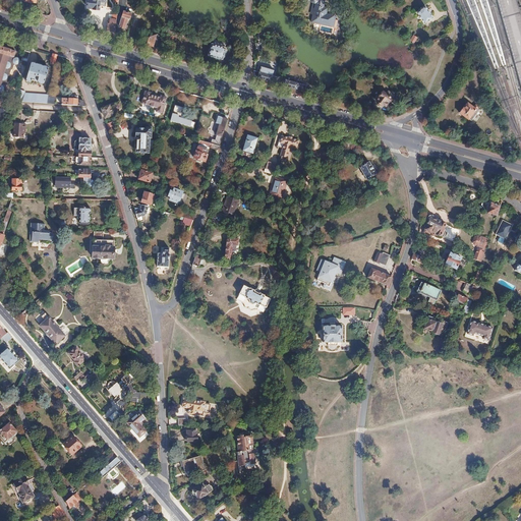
[(99,9),(100,1),(105,2),(105,0),(88,0),(88,7),(93,8),(99,9)]
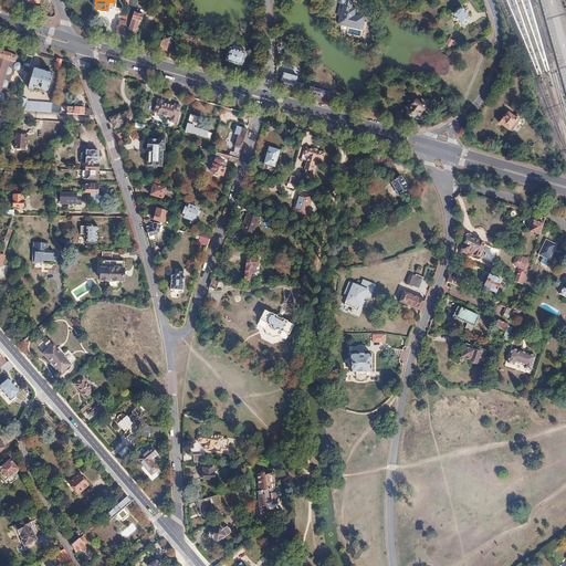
[(135,10),(136,0),(128,0),(128,2),(127,17),(126,25),(128,25),(130,10),(135,10)]
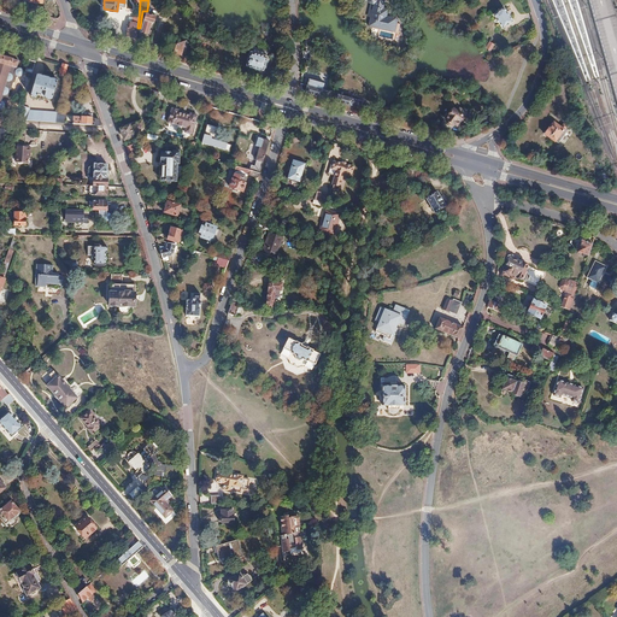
[(377,19),(397,25),(399,16),(397,16),(398,12),(389,10),(392,4),(387,3),(387,0),(376,0),(375,9),(380,11),(377,19)]
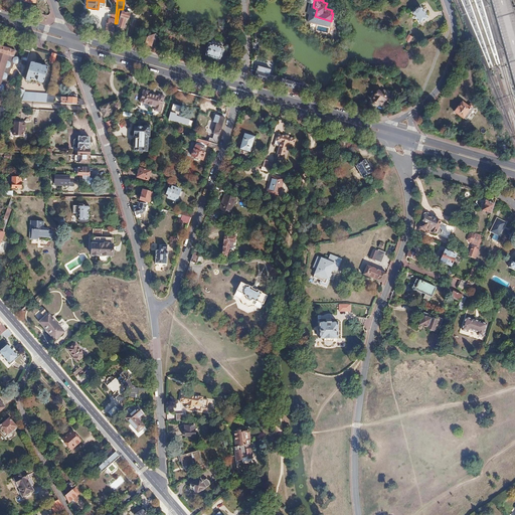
[(427,17),(419,6),(411,11),(419,23),(427,17)]
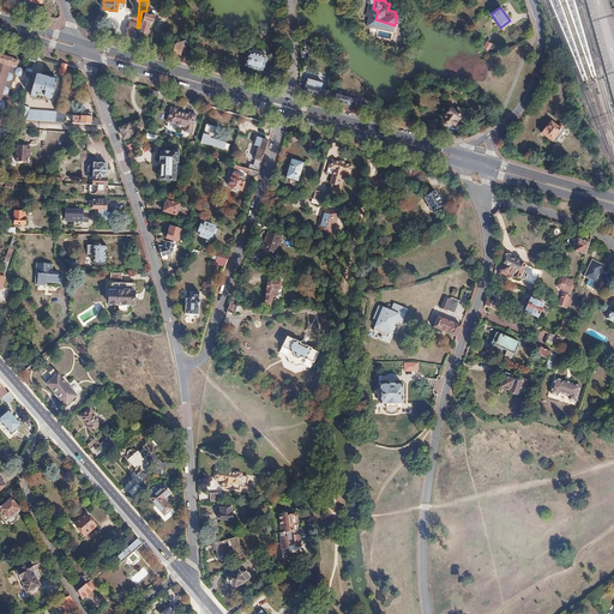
[(152,22),(155,16),(146,13),(142,31),(148,34),(151,22),(152,22)]
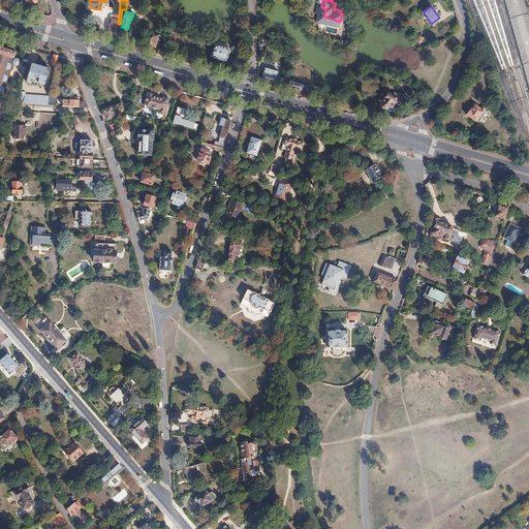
[(118,24),(119,16),(115,14),(115,20),(112,19),(111,26),(110,26),(109,34),(117,36),(118,24)]
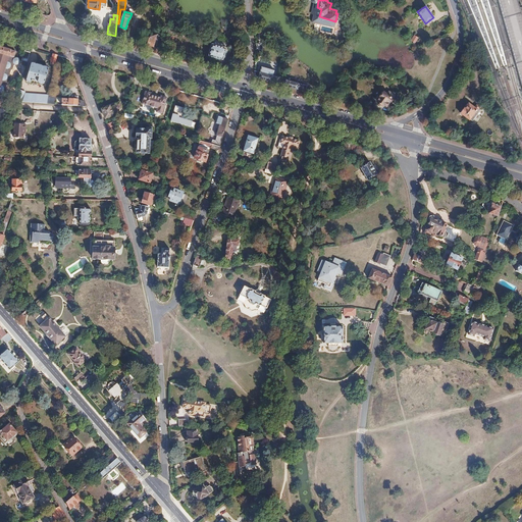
[(332,31),(335,21),(319,16),(317,16),(315,25),(332,31)]
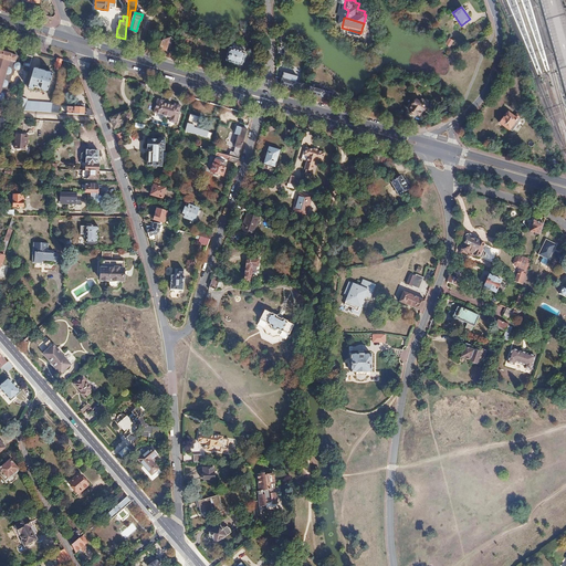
[(166,51),(170,38),(168,38),(163,40),(159,49),(166,51)]
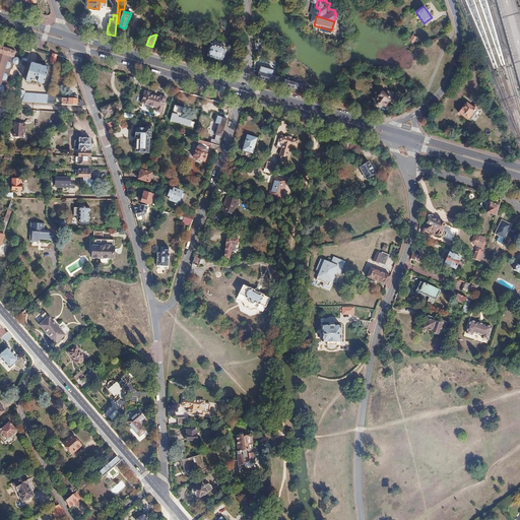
[(222,59),(228,42),(213,38),(212,44),(211,43),(208,55),(222,59)]
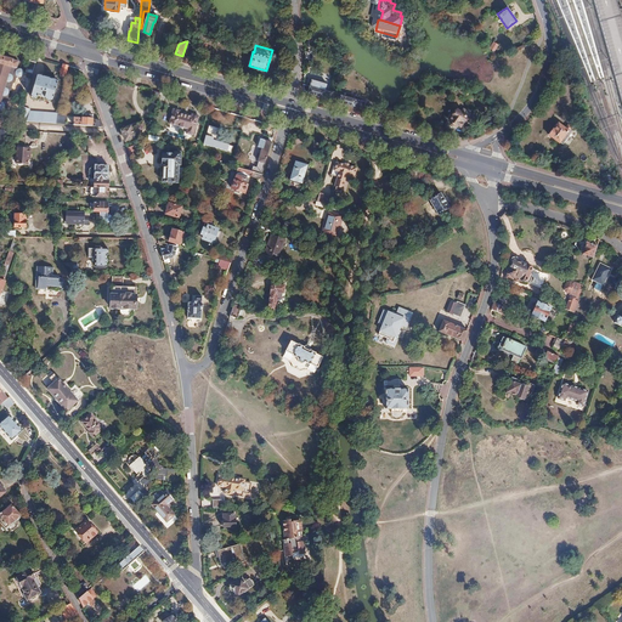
[(33,74),(38,57),(30,55),(26,72),(33,74)]
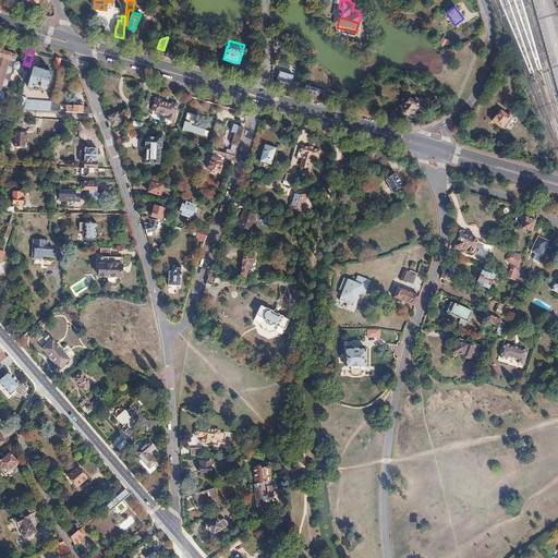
[(0,112),(4,113),(5,107),(1,107),(3,100),(5,99),(7,94),(5,93),(8,87),(10,86),(11,81),(10,80),(12,74),(13,74),(14,69),(16,68),(19,68),(21,67),(21,65),(20,64),(13,62),(14,61),(15,55),(9,53),(0,50),(0,112)]
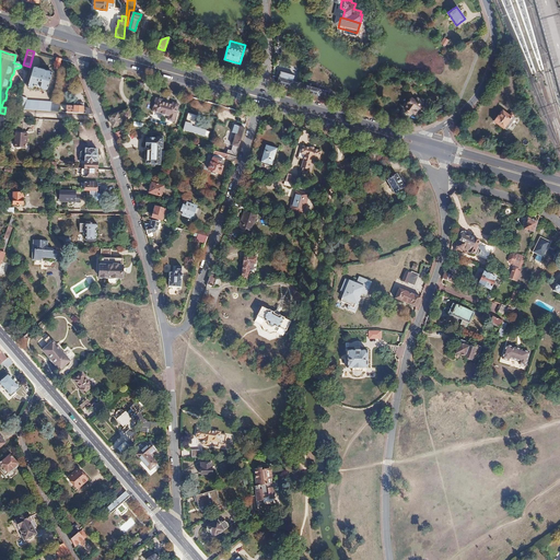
[(47,90),(53,72),(34,67),(31,77),(27,88),(33,89),(34,85),(41,88),(42,90),(45,91),(47,90)]
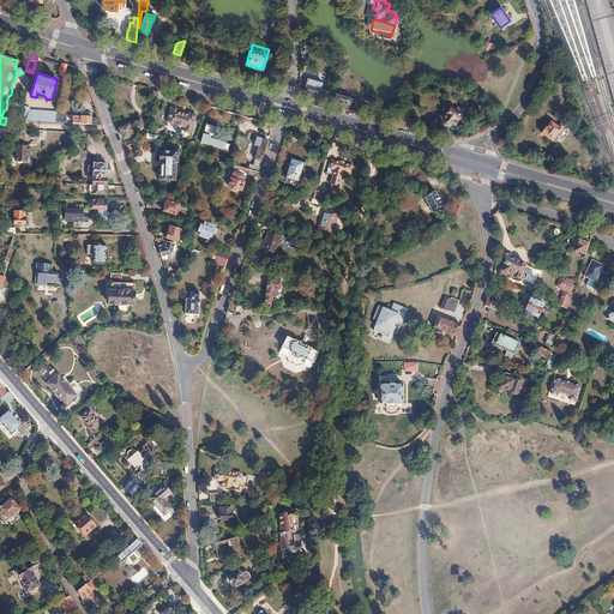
[(327,90),(321,89),(323,83),(308,78),(306,84),(299,82),(299,84),(299,86),(300,88),(301,89),(302,90),(324,97),(325,97),(327,90)]
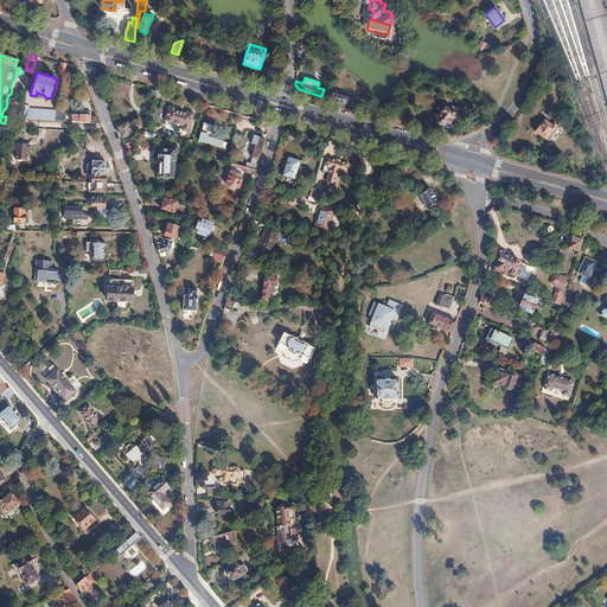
[(356,98),(342,95),(343,91),(338,90),(338,94),(331,91),(328,98),(346,103),(346,102),(353,104),(356,98)]
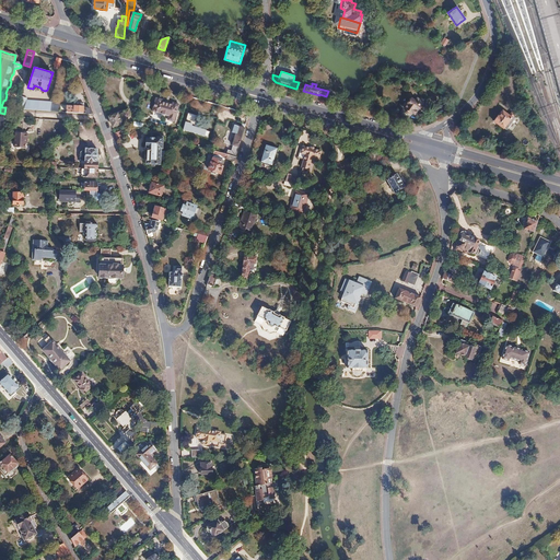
[(50,112),(53,102),(26,101),(27,98),(21,96),(16,108),(34,109),(48,112),(50,112)]
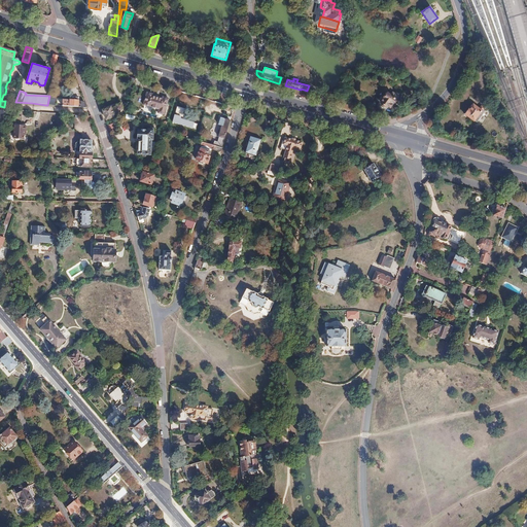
[(390,106),(397,95),(392,91),(390,94),(387,92),(378,104),(384,109),(388,104),(390,106)]
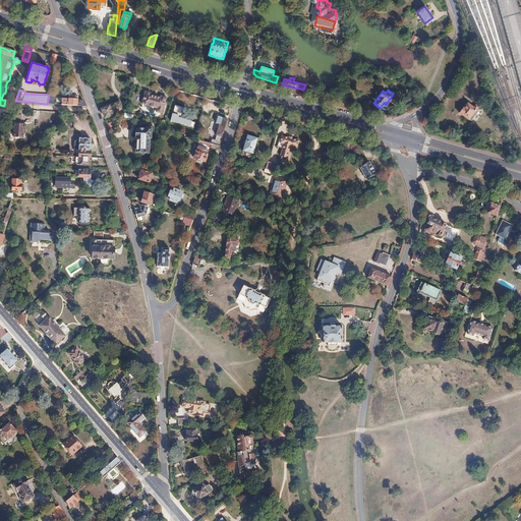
[(156,112),(162,114),(166,98),(161,96),(160,98),(151,95),(151,93),(146,92),(141,104),(157,109),(156,112)]
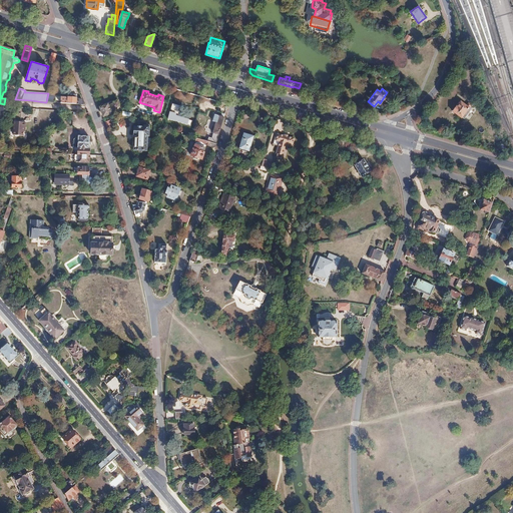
[(55,100),(55,96),(52,95),(52,94),(48,93),(46,102),(55,102),(55,100)]
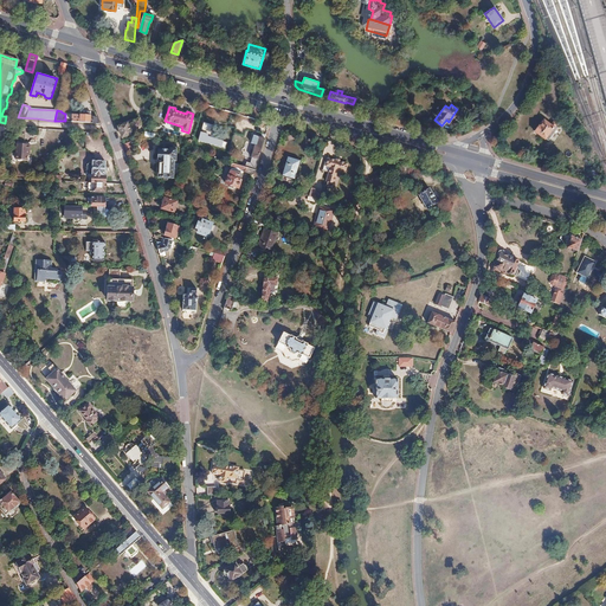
[(548,141),(559,127),(553,122),(550,126),(543,121),(540,126),(539,126),(534,131),(546,140),(548,141)]
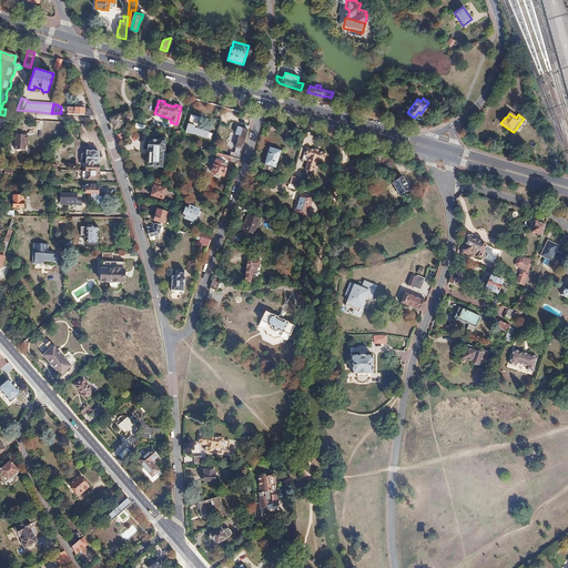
[(122,124),(130,122),(127,115),(120,118),(118,117),(112,119),(111,121),(113,128),(117,129),(121,127),(122,124)]
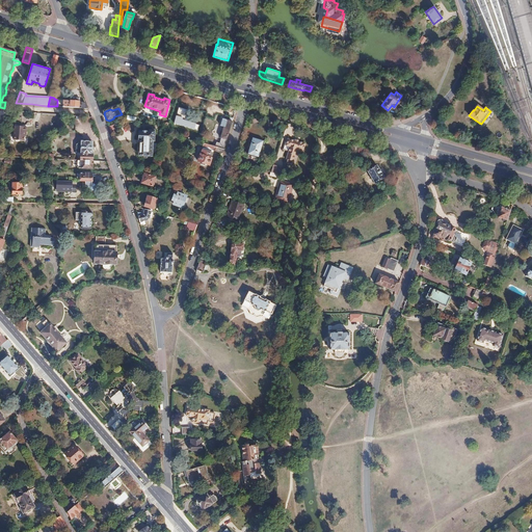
[(231,129),(233,122),(223,120),(221,126),(224,127),(221,138),(220,143),(217,142),(215,147),(224,150),(225,145),(231,129)]
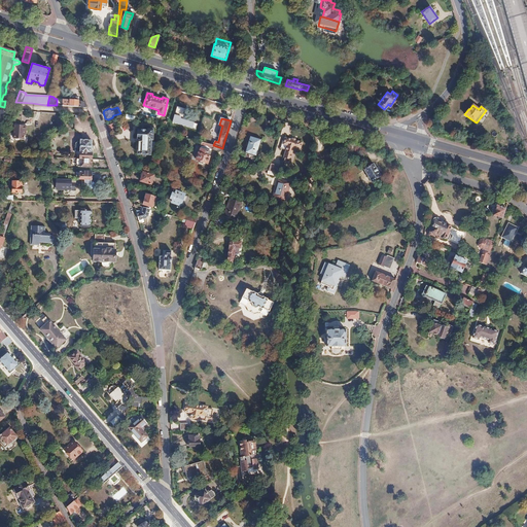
[(25,135),(25,127),(20,126),(20,127),(19,127),(19,126),(13,126),(12,139),(23,140),(23,135),(25,135)]
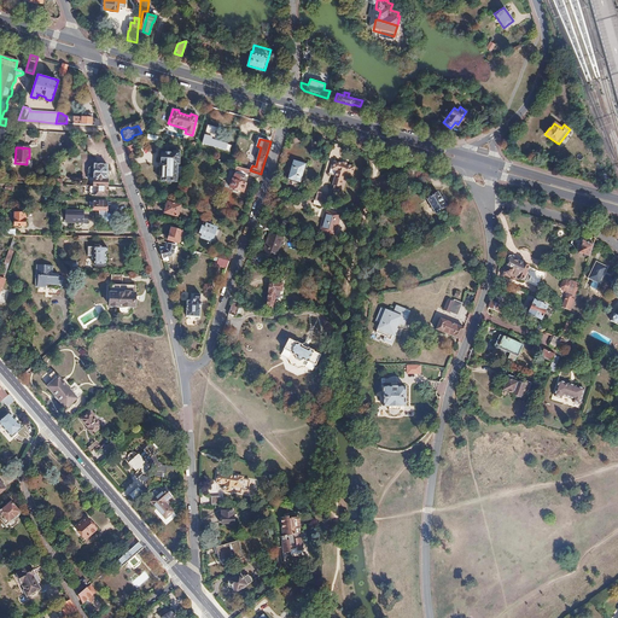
[(181,176),(184,168),(179,168),(180,152),(175,152),(175,155),(164,155),(163,163),(164,164),(163,181),(168,181),(168,182),(168,184),(172,184),(172,182),(173,181),(176,181),(178,175),(181,176)]
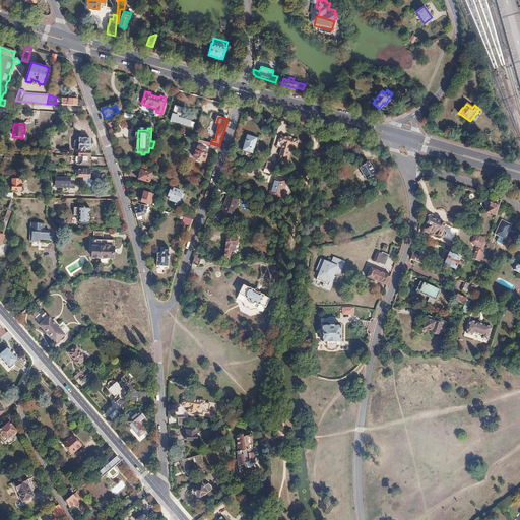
[(253,153),(257,138),(246,135),(242,150),(253,153)]
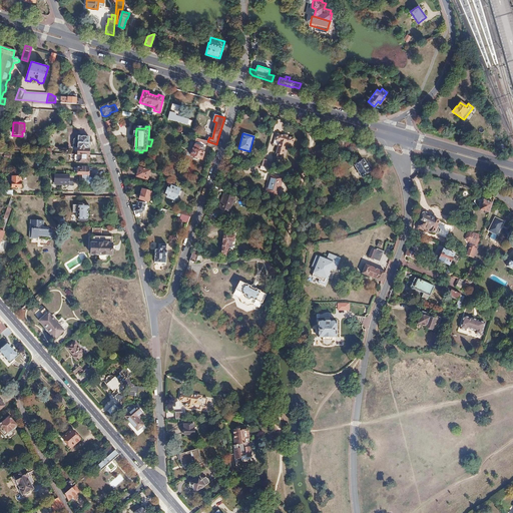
[(280,141),(277,153),(284,155),(287,143),(293,145),(295,139),(288,137),(288,136),(285,135),(285,136),(278,134),(276,140),(280,141)]
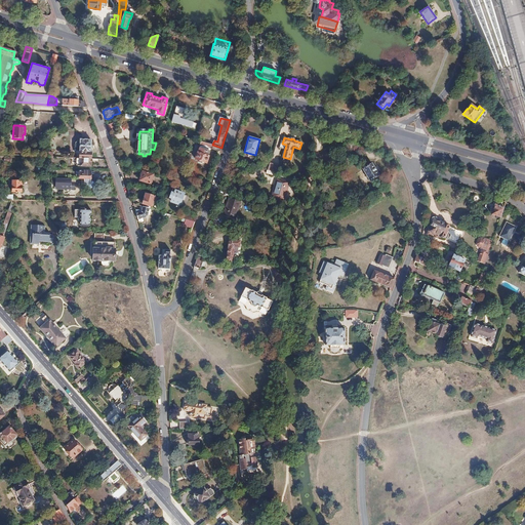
[(90,152),(91,139),(81,139),(81,142),(78,142),(76,143),(76,149),(77,152),(77,153),(77,154),(78,155),(79,154),(79,152),(81,152),(80,154),(80,157),(78,157),(78,158),(81,158),(92,159),(92,152),(90,152)]
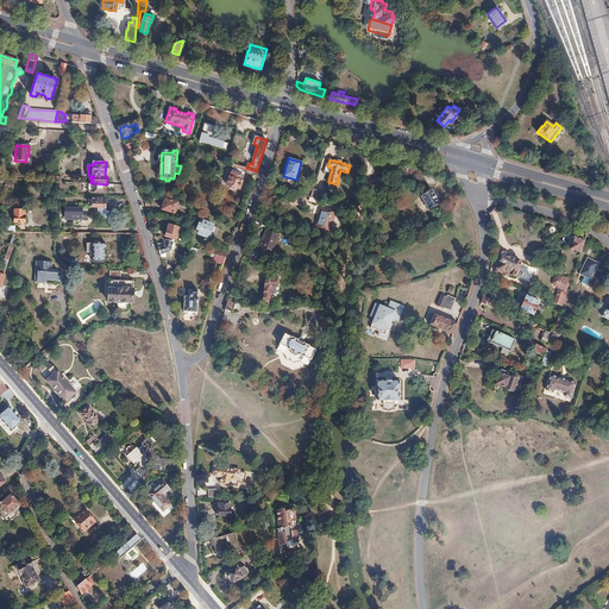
[(243,181),(245,171),(248,173),(248,174),(252,175),(252,177),(255,177),(257,171),(246,168),(239,165),(234,164),(231,177),(228,177),(226,184),(242,189),(244,181),(243,181)]
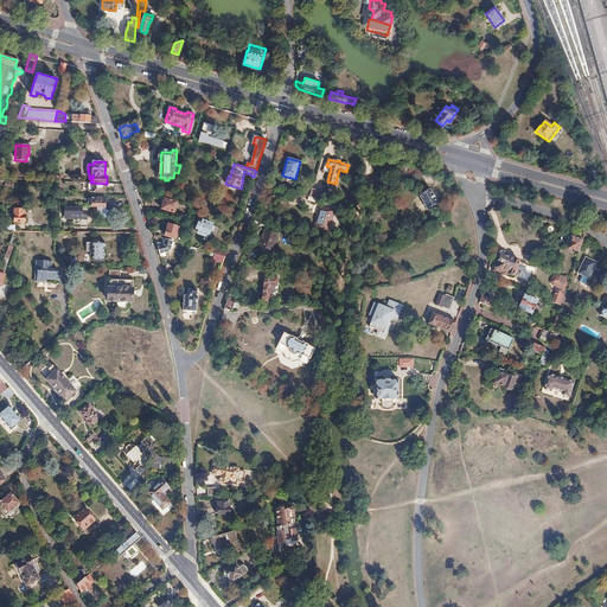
[(601,179),(596,167),(589,171),(592,176),(601,179)]
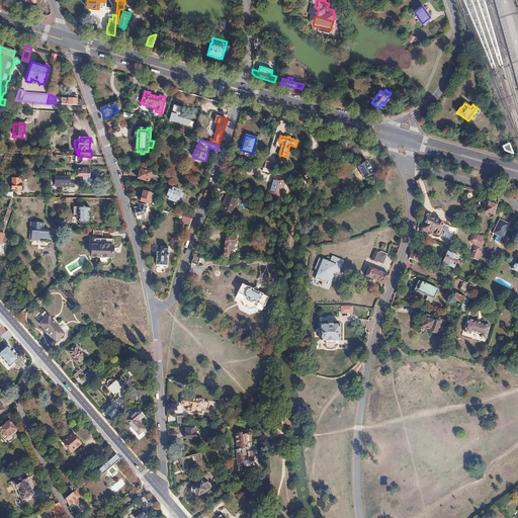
[(90,165),(91,157),(80,156),(80,164),(90,165)]
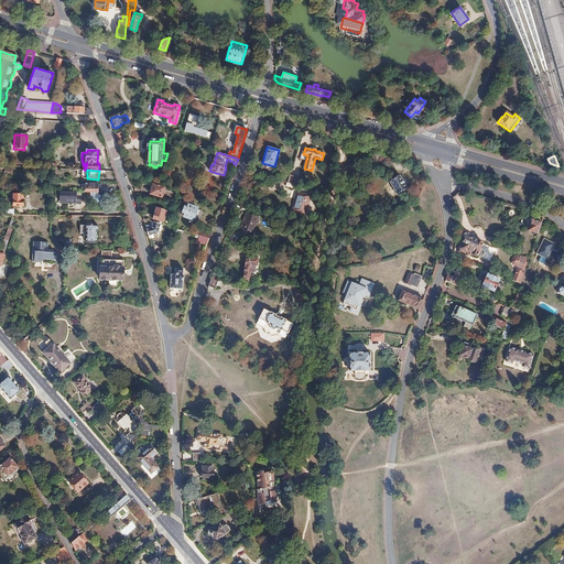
[(296,185),(299,177),(291,175),(288,183),(295,185),(296,185)]
